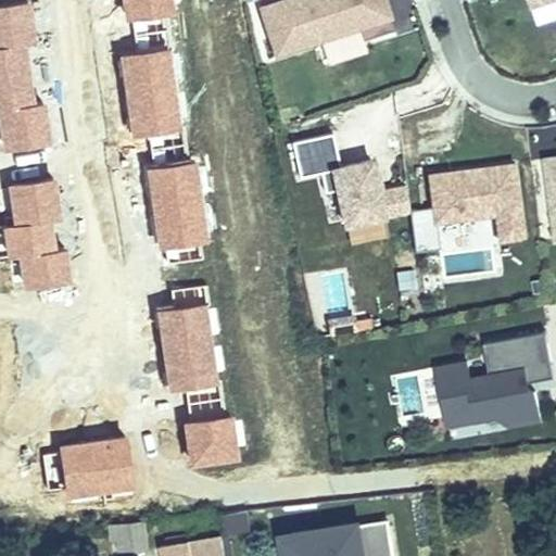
[(276,54),(359,27),(363,40),(394,30),(383,0),(286,0),(262,8),(276,54)]
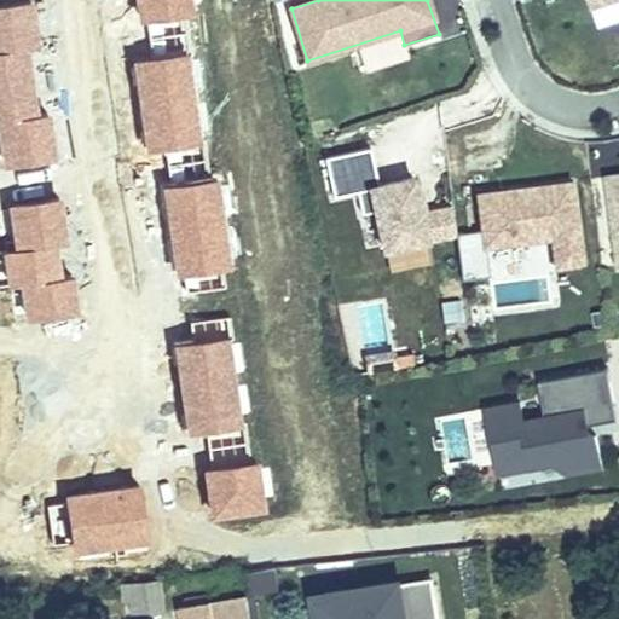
[(421,215),(412,179),(379,186),(370,149),(325,158),(334,197),(357,192),(362,215),(375,212),(383,250),(456,235),(452,209),(421,215)]
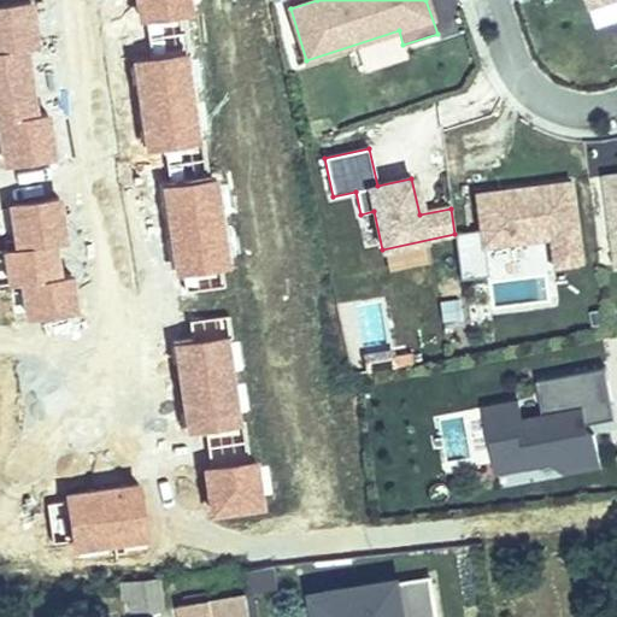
[(416,180),(421,207),(450,203),(445,174),(416,180)]
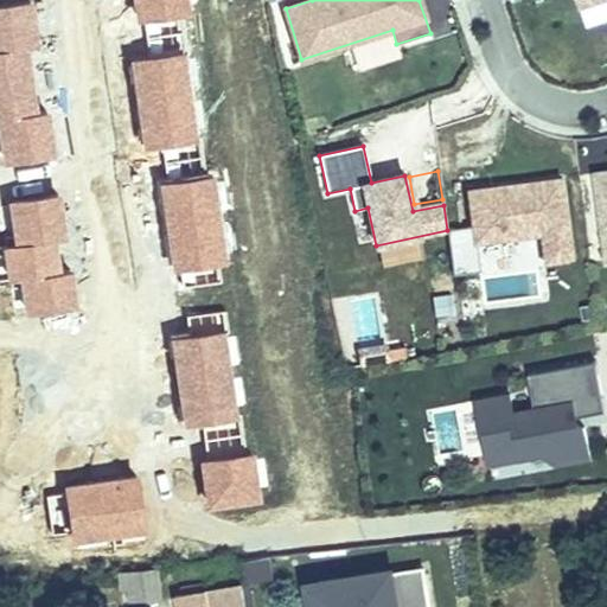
[(606,173),(595,176),(606,264),(606,263),(606,173)]
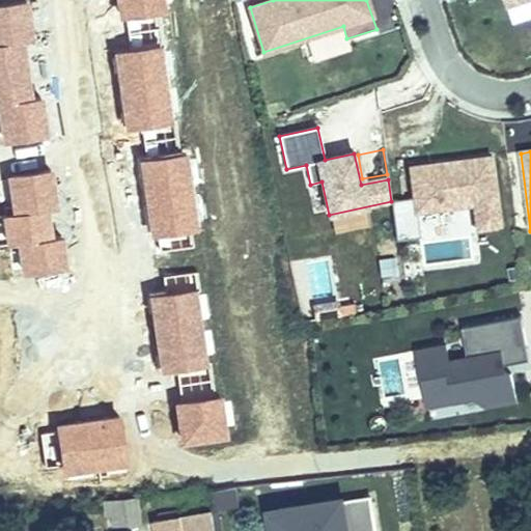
[(499,228),(490,158),(434,165),(435,170),(426,171),(425,166),(409,168),(413,198),(391,201),(396,241),(419,238),(416,213),(473,205),(476,230),(499,228)]
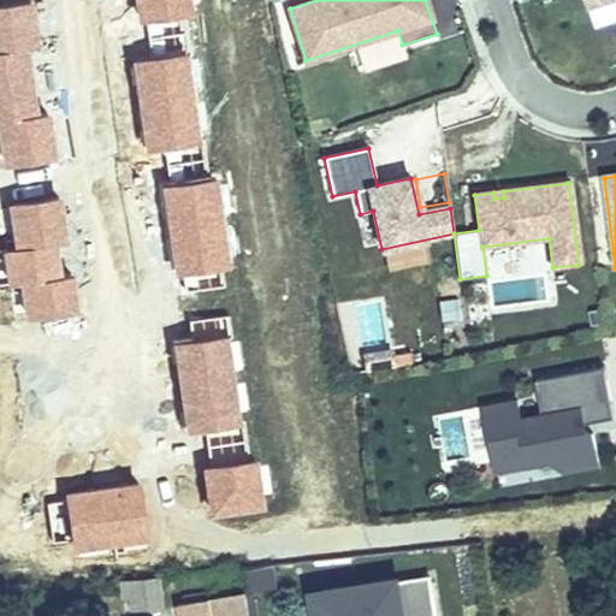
[(523,448),(527,466),(558,460),(561,472),(597,466),(591,434),(585,434),(582,424),(612,418),(603,366),(534,379),(542,415),(519,419),(515,400),(481,407),(491,454),(523,448)]
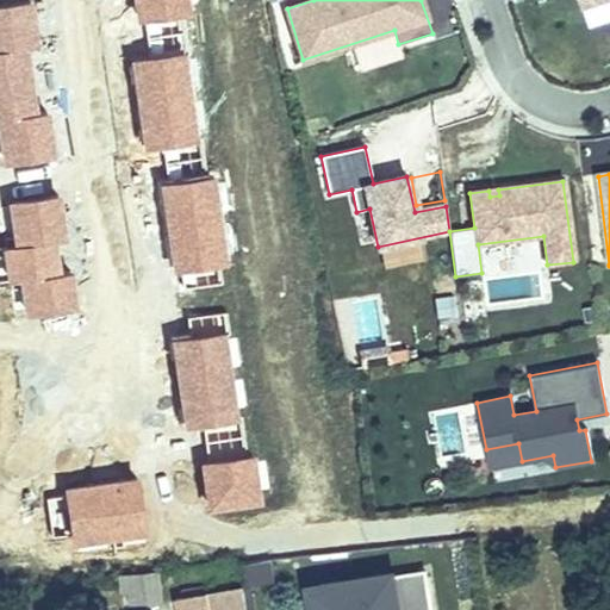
[(518,443),(486,449),(490,467),(522,461),(518,443)]
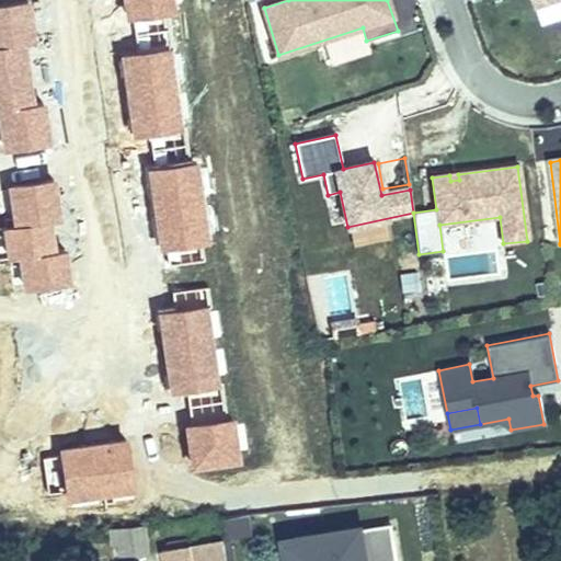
[(219,519),(222,539),(250,535),(248,515),(219,519)]
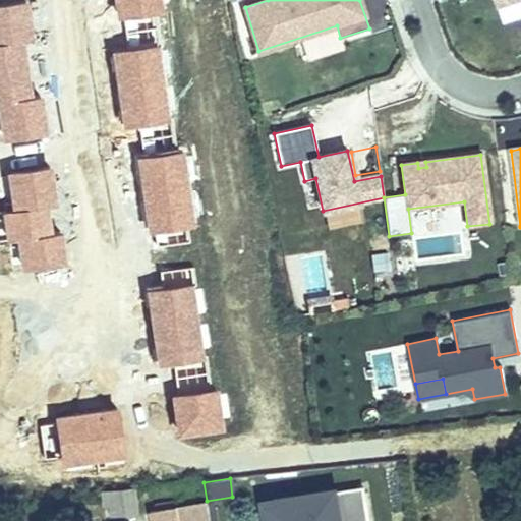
[(366,520),(361,487),(268,504),(271,520),(366,520)]
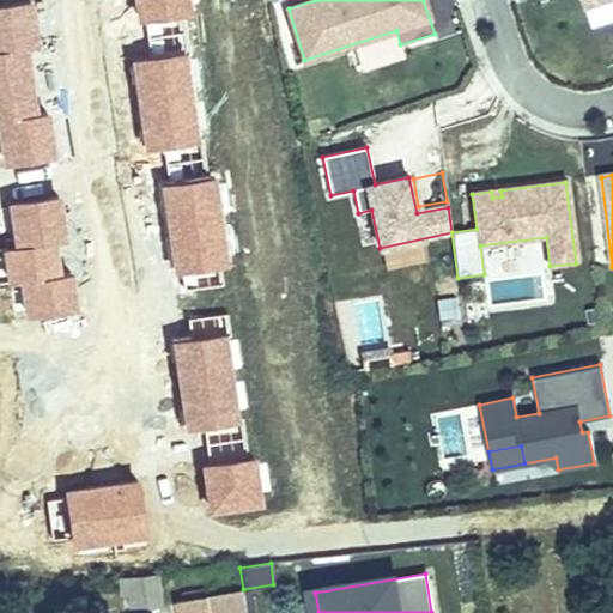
[(161,575),(122,580),(126,610),(164,605),(161,575)]
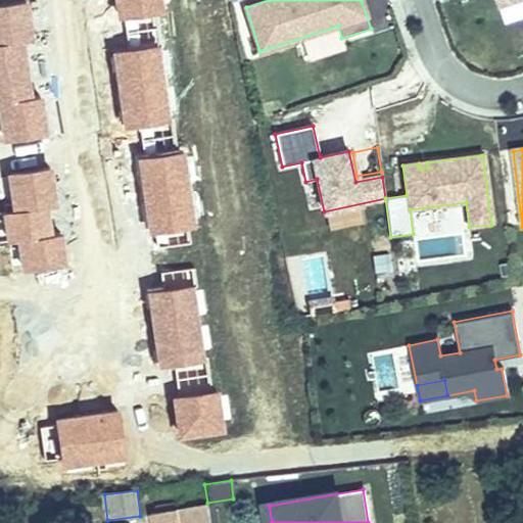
[(177,508),(179,522),(210,522),(207,503),(177,508)]
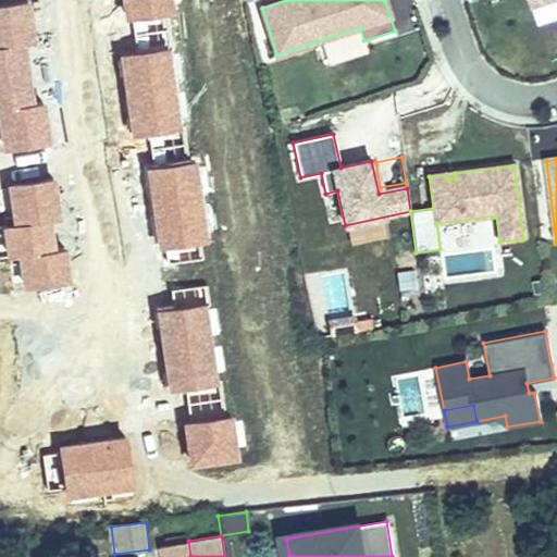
[(160,545),(161,556),(190,556),(188,541),(160,545)]
